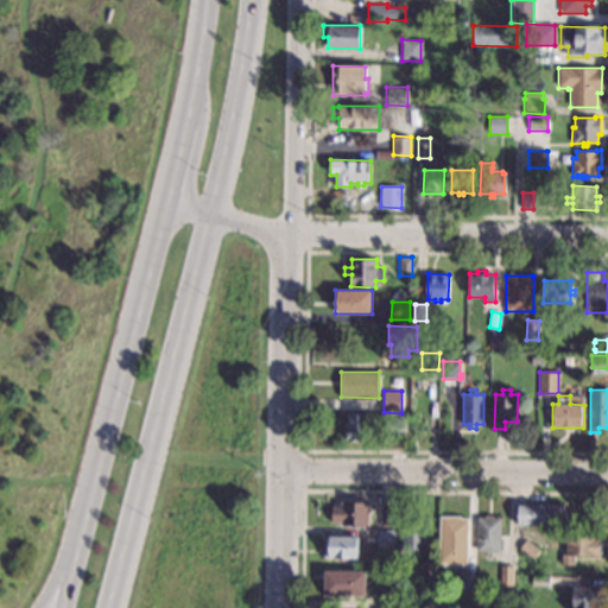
[(371,420),(375,420),(375,428),(369,428),(369,439),(347,439),(347,413),(371,413),(371,420)]
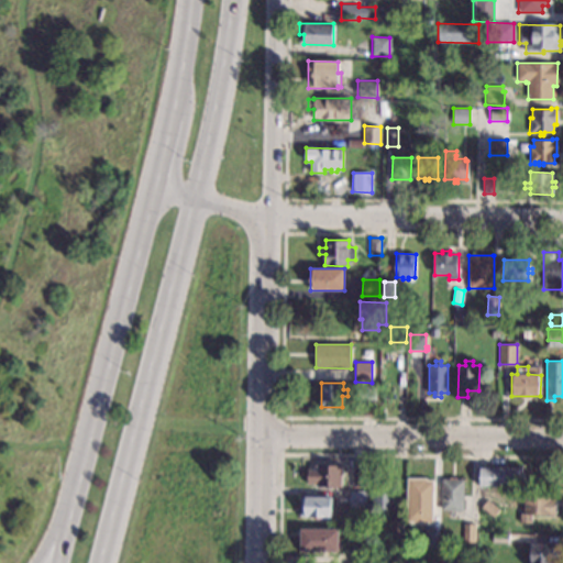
[(375,400),(357,400),(359,383),(376,383),(375,400)]
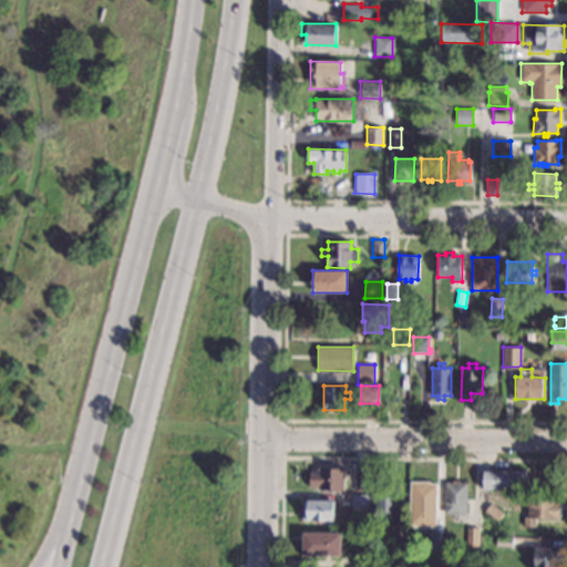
[(344,491),(318,490),(318,487),(309,487),(309,472),(313,472),(317,467),(344,467),(344,491)]
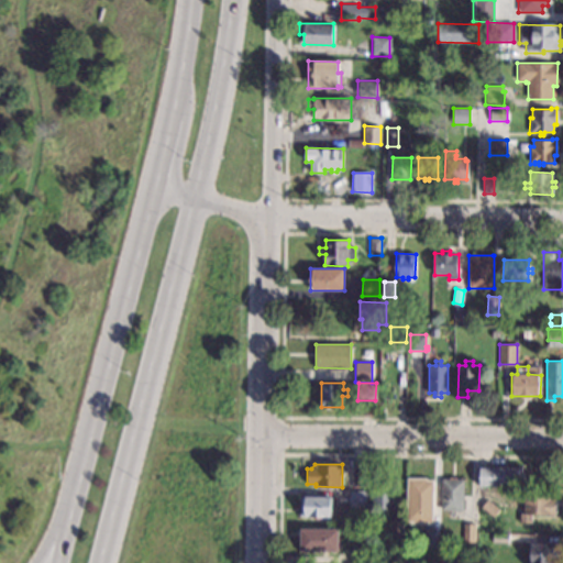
[(519,476),(526,476),(526,487),(478,486),(479,466),(519,467),(519,476)]
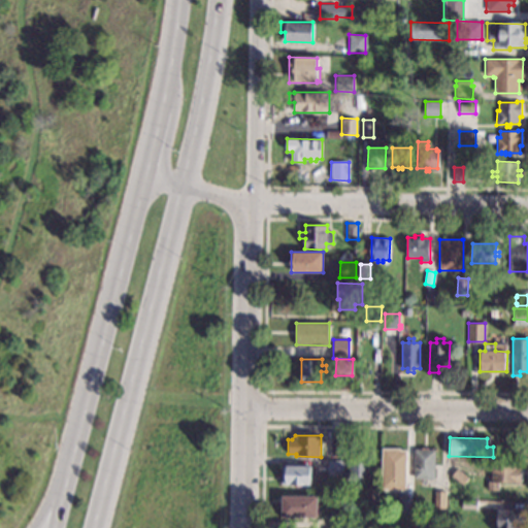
[(344,457),(330,457),(330,440),(344,440),(344,457)]
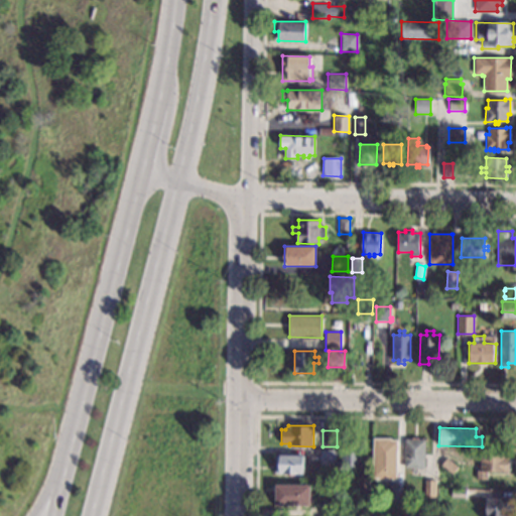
[(391,439),(397,439),(397,479),(385,479),(385,486),(375,486),(375,479),(372,478),(373,437),(391,438),(391,439)]
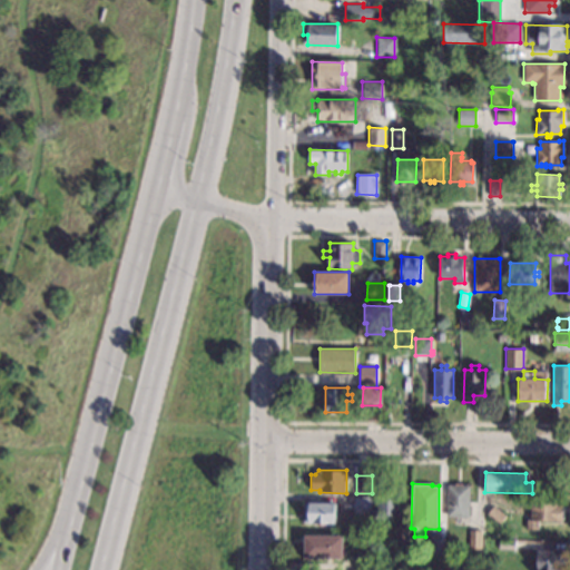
[(462,484),(470,484),(469,517),(446,517),(448,484),(455,484),(455,483),(462,483),(462,484)]
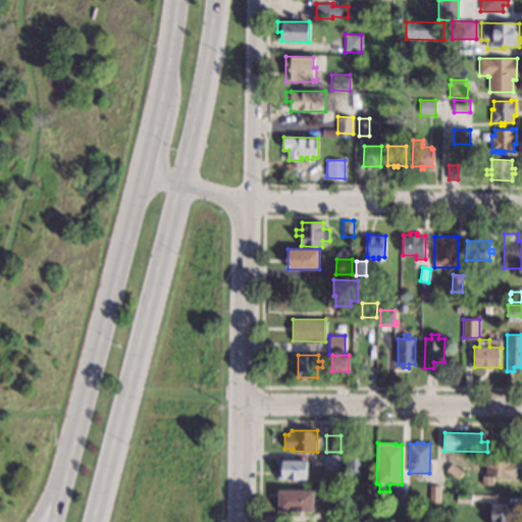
[(360,448),(365,448),(364,471),(359,471),(359,475),(353,475),(353,471),(345,471),(346,448),(349,448),(349,444),(360,444),(360,448)]
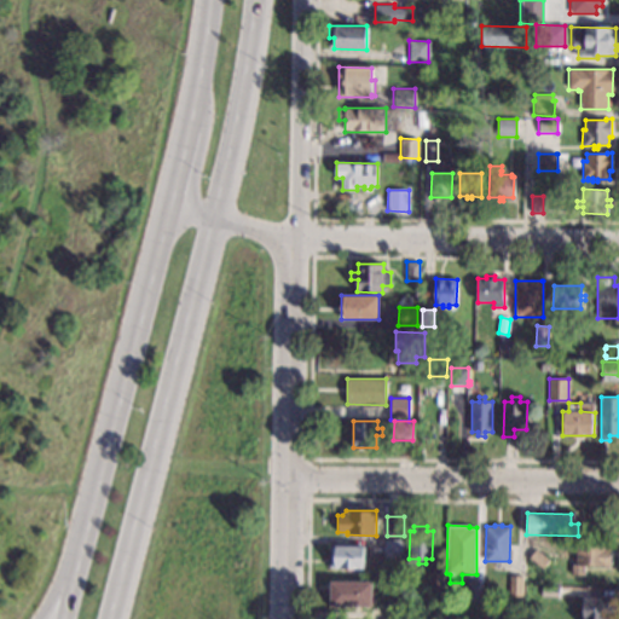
[(405,557),(385,557),(385,539),(405,539),(405,557)]
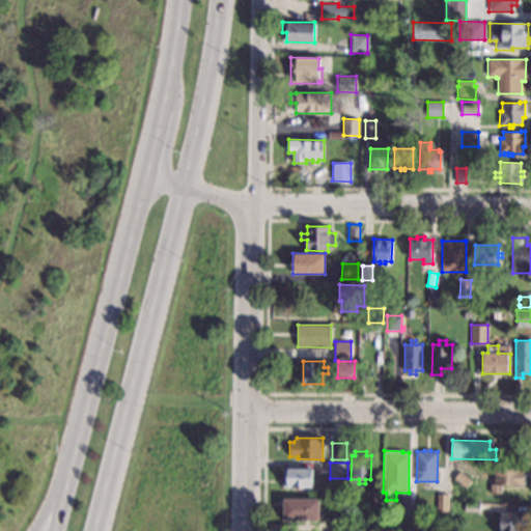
[(521,470),(524,470),(524,485),(501,485),(501,493),(490,493),(491,484),(494,484),(494,463),(521,464),(521,470)]
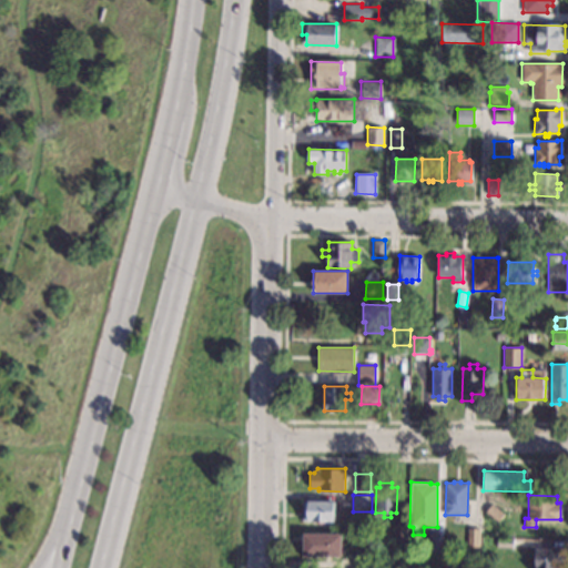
[(334,501),(334,510),(338,510),(338,521),(302,520),(302,500),(334,501)]
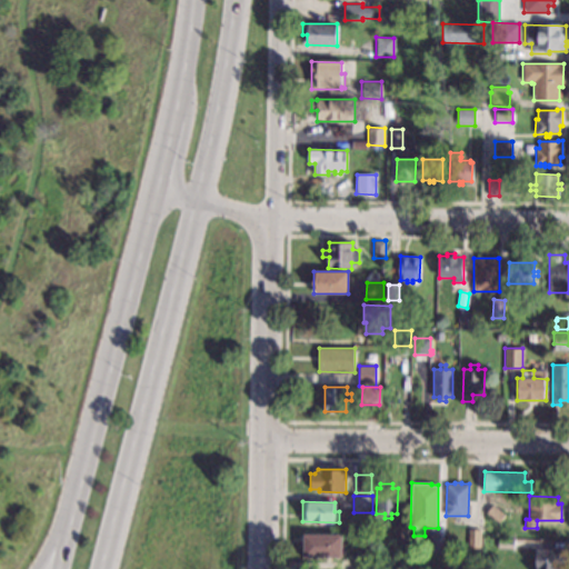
[(505,515),(499,522),(486,512),(492,505),(505,515)]
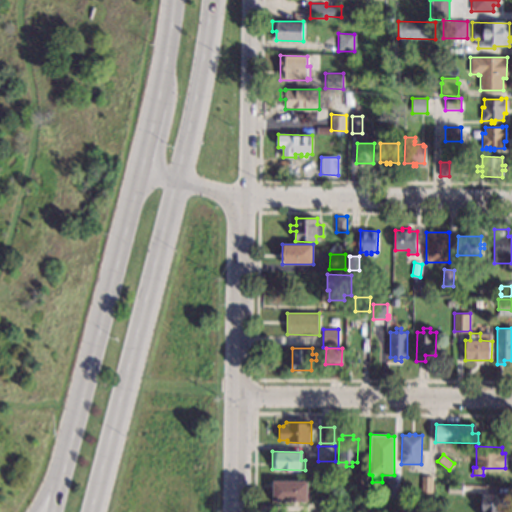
[(366,488),(356,487),(356,472),(360,472),(366,472),(366,488)]
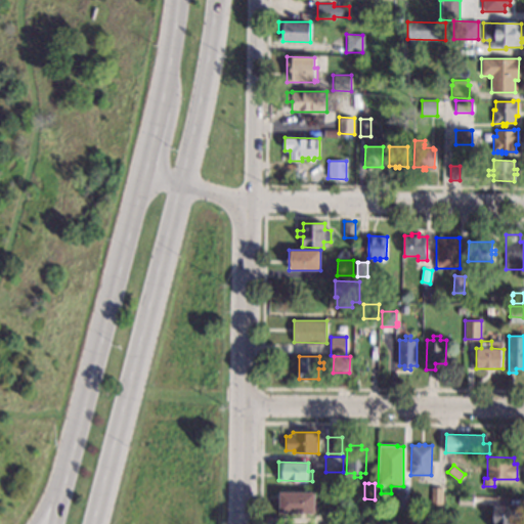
[(442,488),(442,505),(431,504),(431,487),(442,488)]
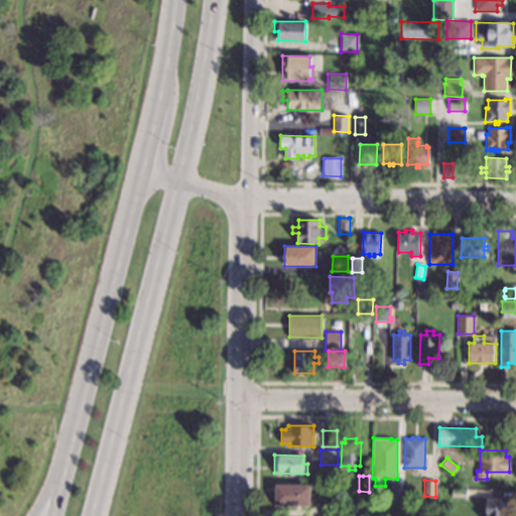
[(310,494),(312,494),(312,504),(310,504),(310,506),(275,505),(275,491),(273,490),(273,486),(275,486),(275,485),(310,485),(310,494)]
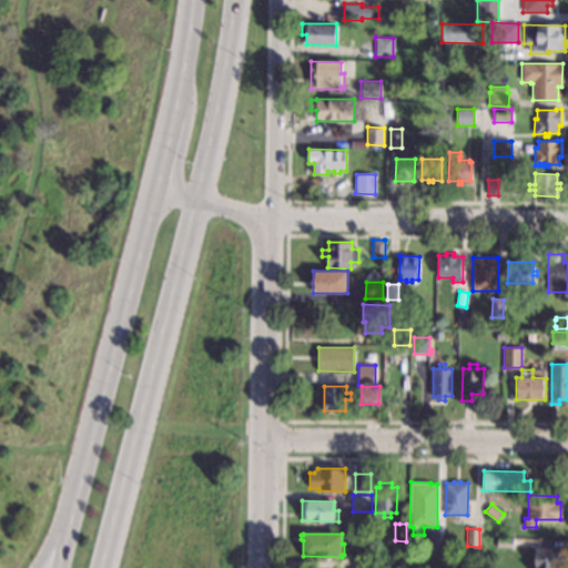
[(442,551),(428,551),(428,534),(442,534),(442,551)]
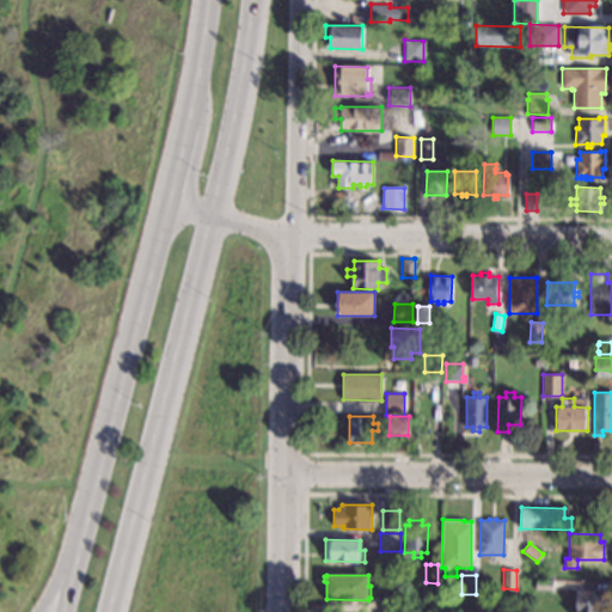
[(552,589),(536,589),(536,579),(552,579),(552,589)]
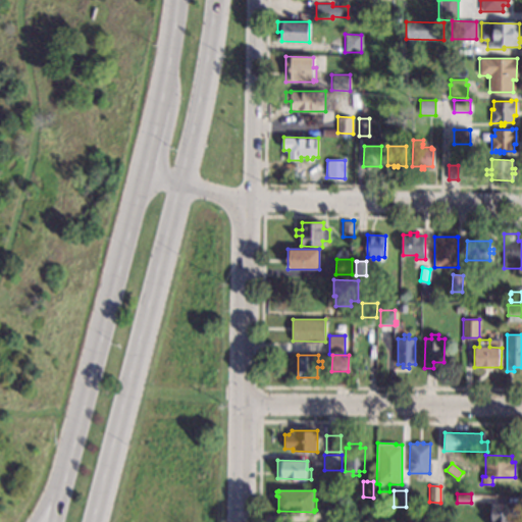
[(518,521),(491,521),(491,505),(518,506),(518,521)]
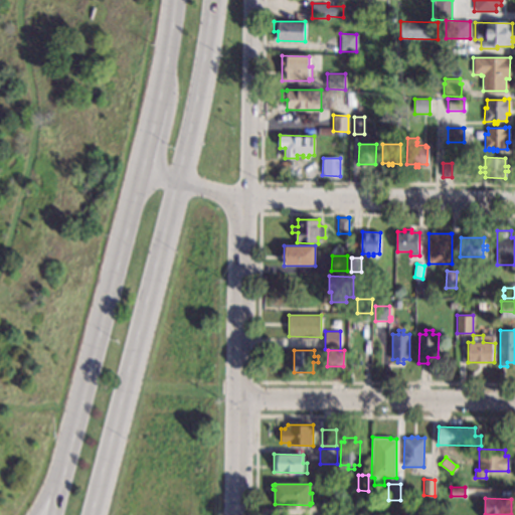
[(336,514),(321,514),(321,502),(337,502),(336,514)]
